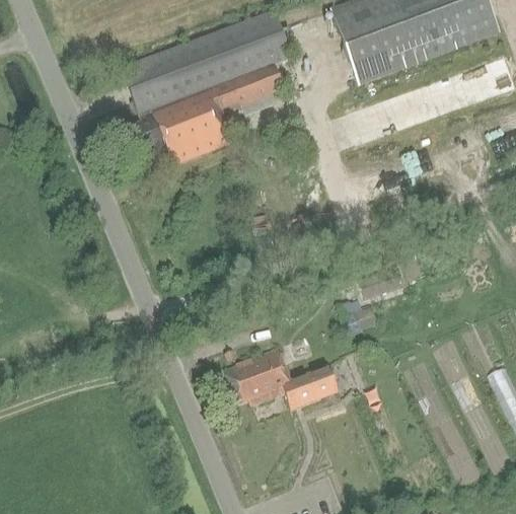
[(358,0),(329,11),(358,83),(498,27),(486,0),(358,0)]
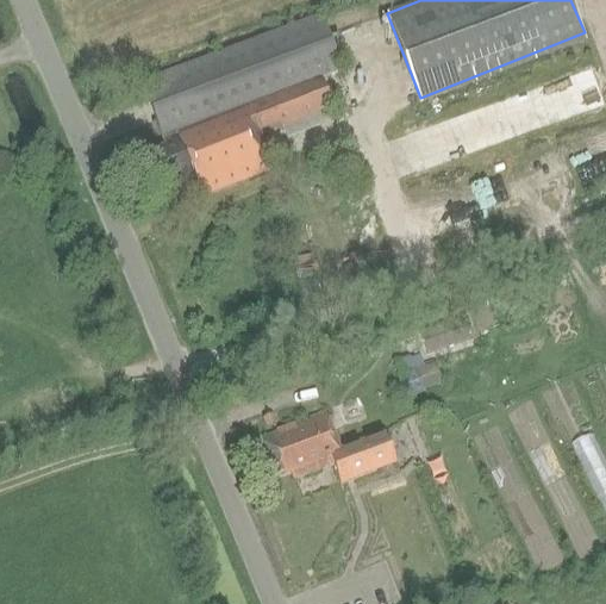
[(325,74),(345,67),(324,11),(147,78),(170,142),(149,149),(164,186),(198,173),(206,192),(277,164),(264,134),(286,125),(286,124),(337,105),(325,74)]
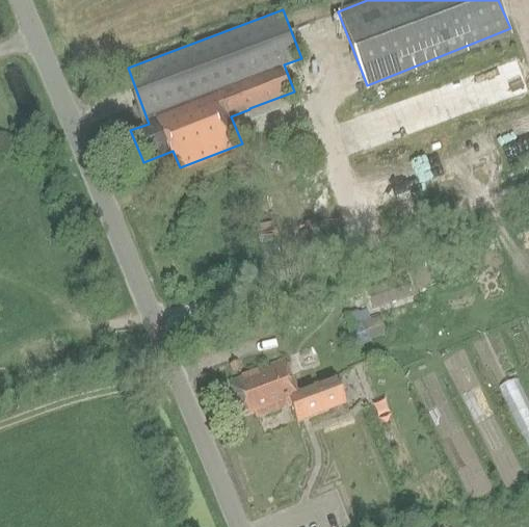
[(408,271),(367,285),(373,306),(415,292),(408,271)]
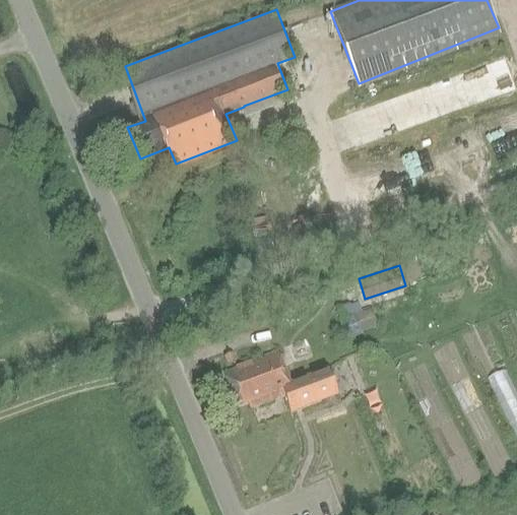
[(359,311),(343,316),(349,335),(366,329),(365,328),(380,323),(374,306),(359,311)]
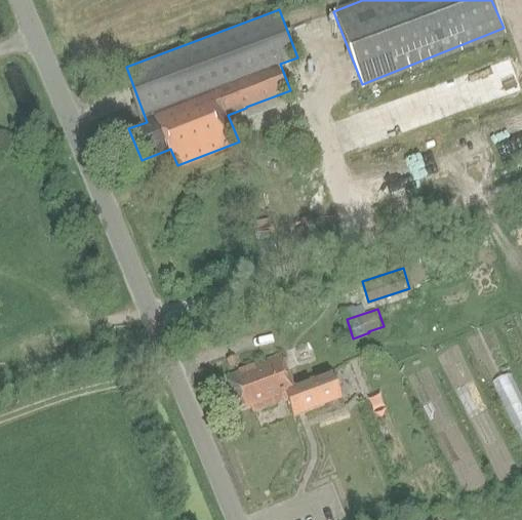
[(296,412),(344,395),(334,369),(295,384),(284,352),(241,367),(242,369),(228,374),(235,393),(227,395),(233,411),(254,403),(256,409),(290,396),(296,412)]
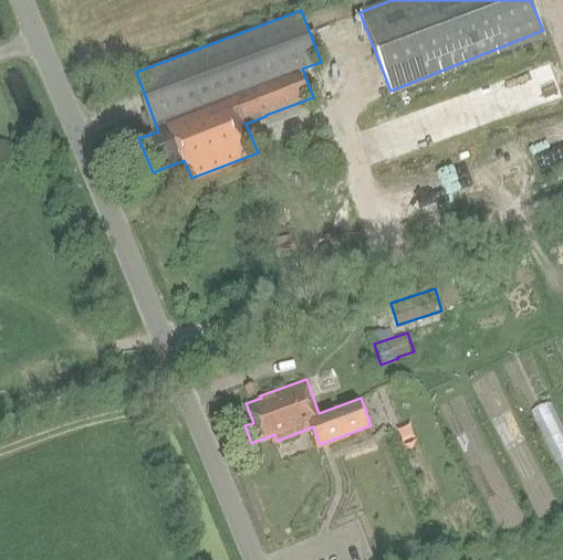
[(261,390),(258,379),(248,382),(251,393),(261,390)]
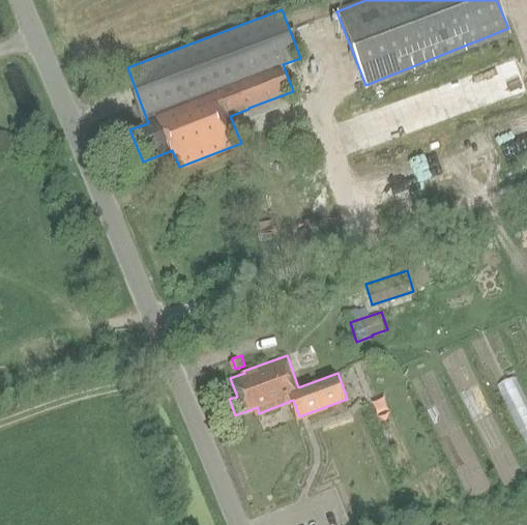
[(526,383),(521,371),(503,379),(526,429),(526,383)]
